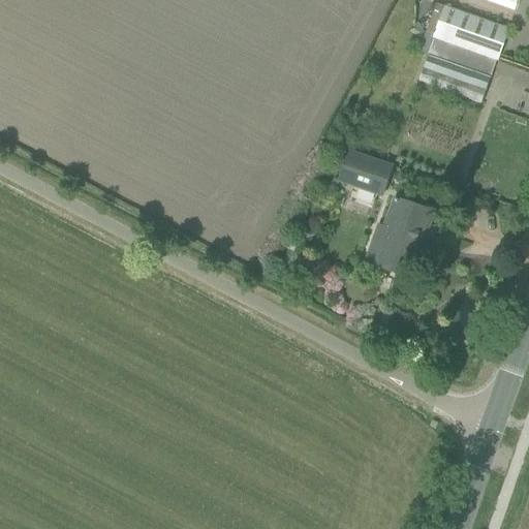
[(468,0),(511,16),(517,0),(468,0)]
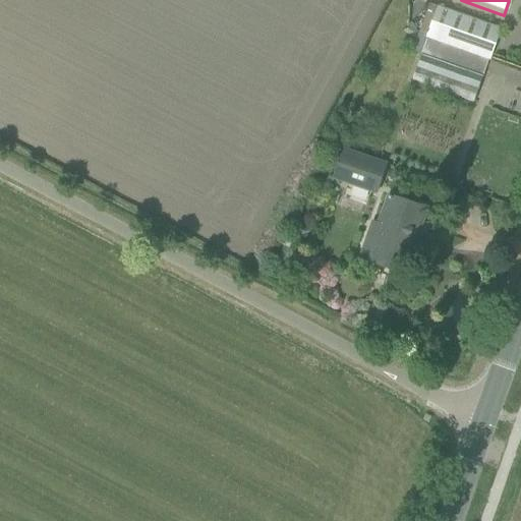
[(437,8),(425,38),(426,39),(488,60),(500,31),(437,8)]
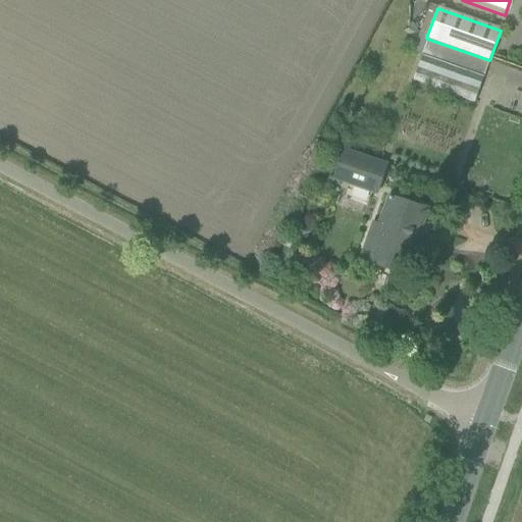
[(474,103),(489,60),(427,39),(413,81),(474,103)]
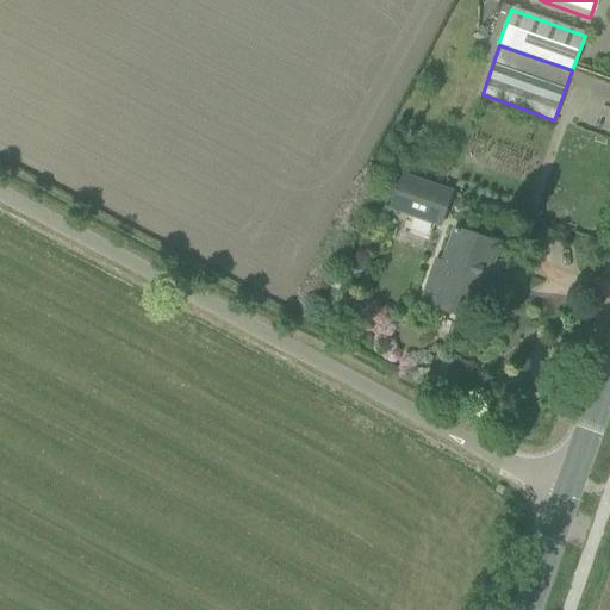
[(452,195),(400,176),(388,209),(440,228),(452,195)]
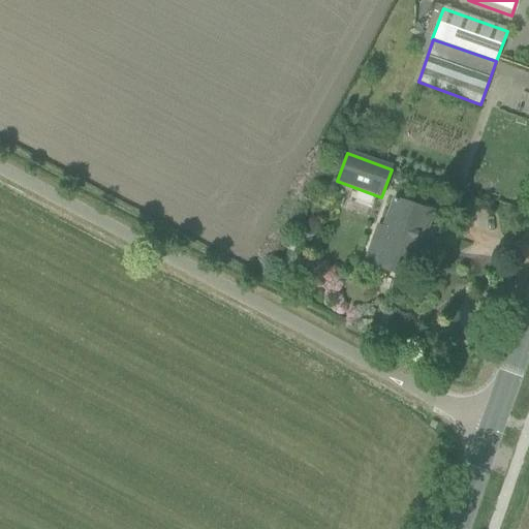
[(389,229),(376,266),(405,277),(412,257),(410,256),(421,227),(427,229),(432,213),(395,199),(384,228),(389,229)]
